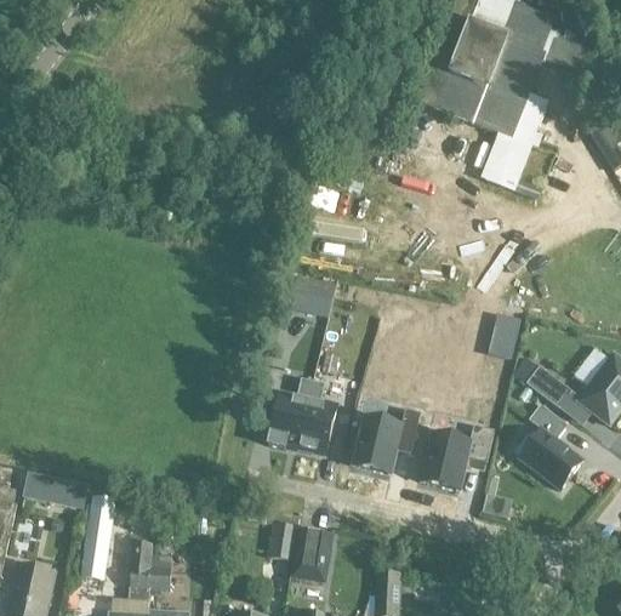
[(414,95),(507,132),(489,180),(514,189),(519,178),(548,102),(524,92),(535,63),(547,33),(594,41),(598,15),(568,0),(451,0),(414,95)]
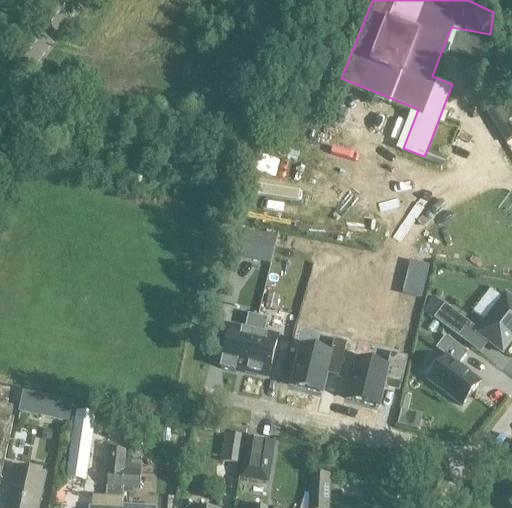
[(283,210),(284,192),(259,191),(258,209),(283,210)]
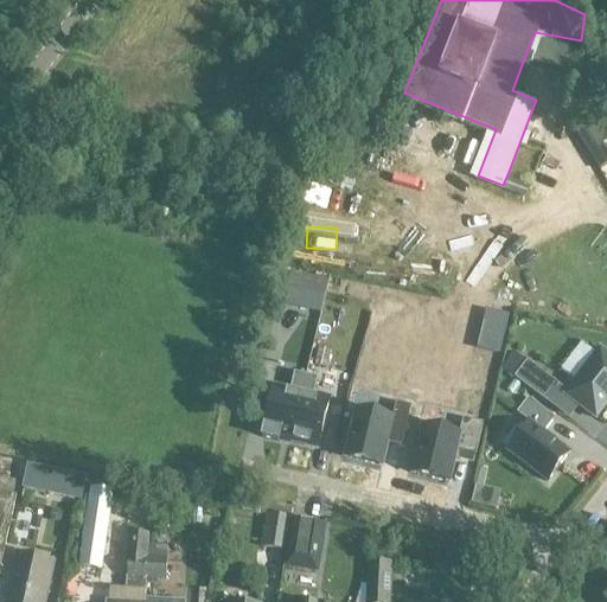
[(384,273),(391,255),(378,250),(371,268),(384,273)]
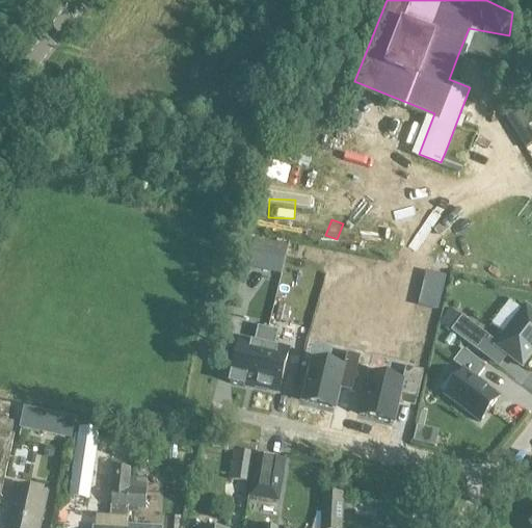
[(282,269),(288,244),(257,238),(251,263),(282,269)]
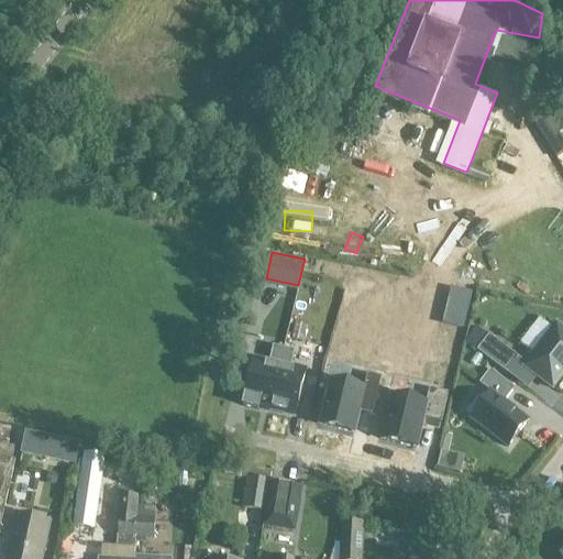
[(444,321),(463,326),(472,292),(453,287),(444,321)]
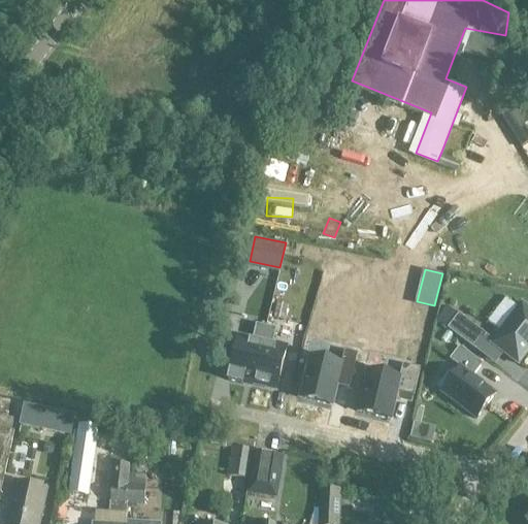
[(289,302),(277,300),(274,316),(285,318),(289,302)]
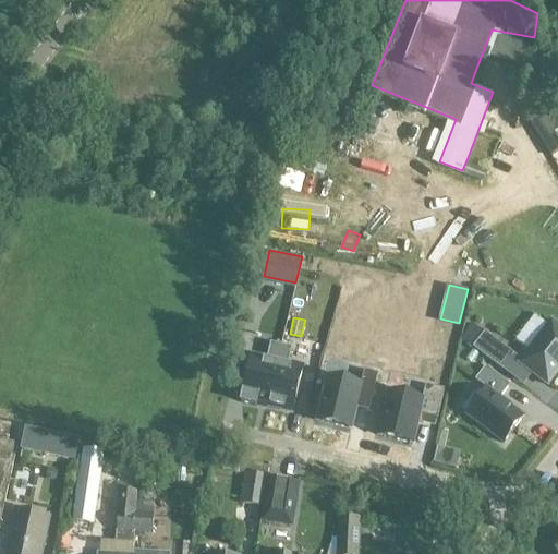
[(549,383),(548,382),(557,370),(557,324),(553,321),(554,321),(553,320),(552,321),(521,361),(520,362),(521,362),(547,383),(548,384),(549,383)]
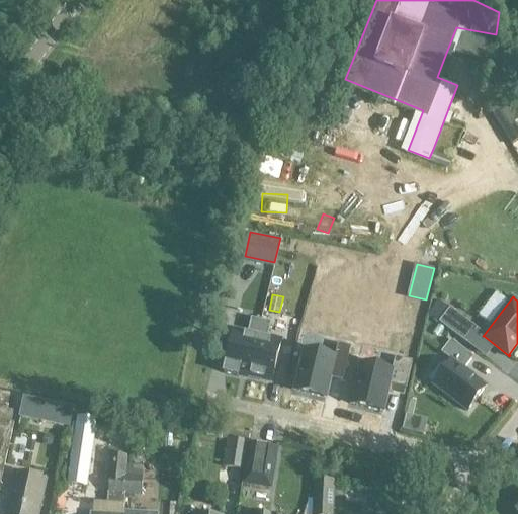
[(478,327),(450,306),(439,321),(466,341),(478,327)]
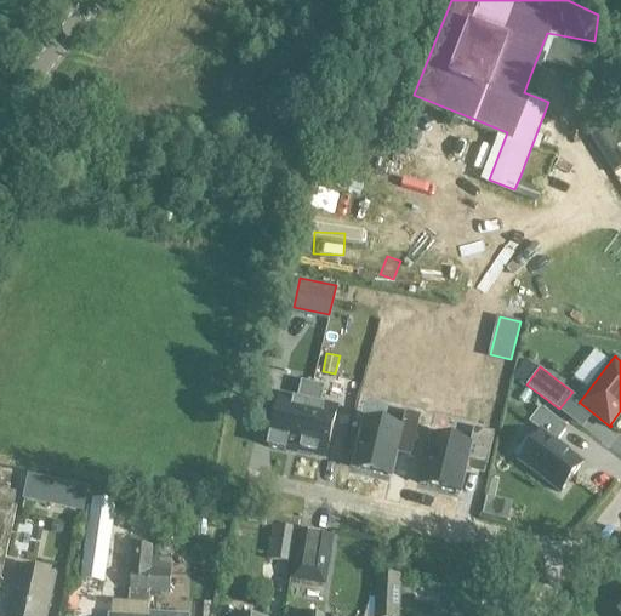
[(302,380),(297,398),(280,394),(268,445),(285,449),(286,446),(297,449),(313,382),(302,380)]
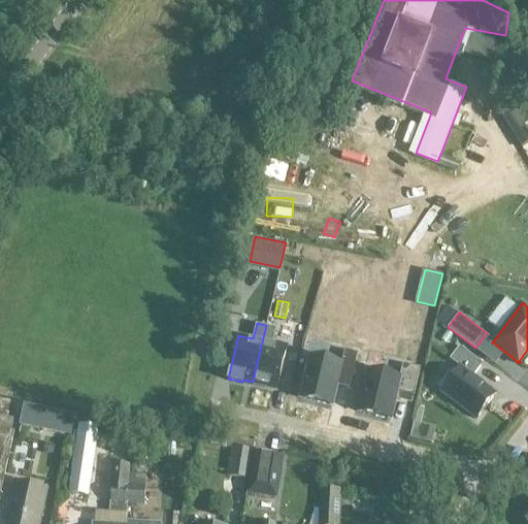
[(266,325),(253,382),(277,388),(288,344),(273,340),(276,327),(266,325)]
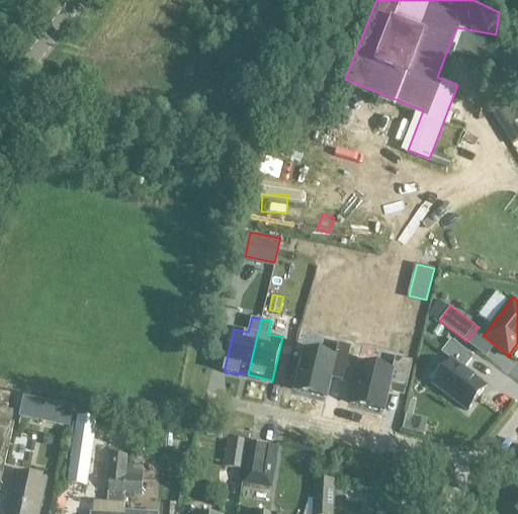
[(451,338),(441,351),(452,359),(434,383),(467,410),(487,386),(464,368),(473,355),(451,338)]
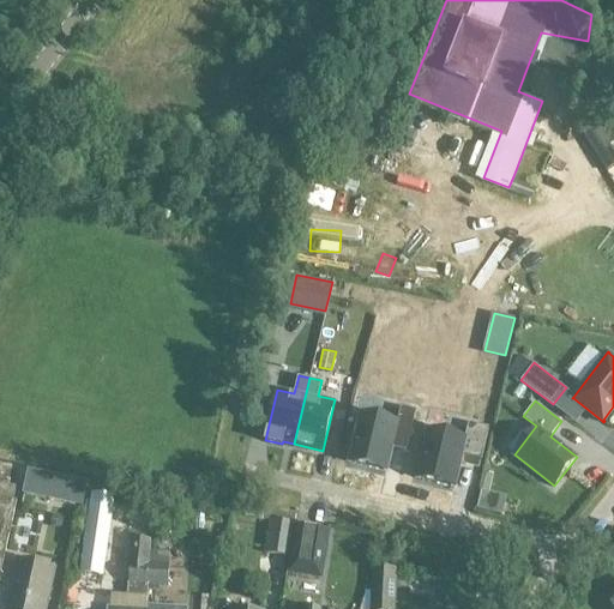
[(392,445),(395,435),(410,439),(417,408),(403,404),(398,420),(361,411),(350,460),(387,469),(392,445)]
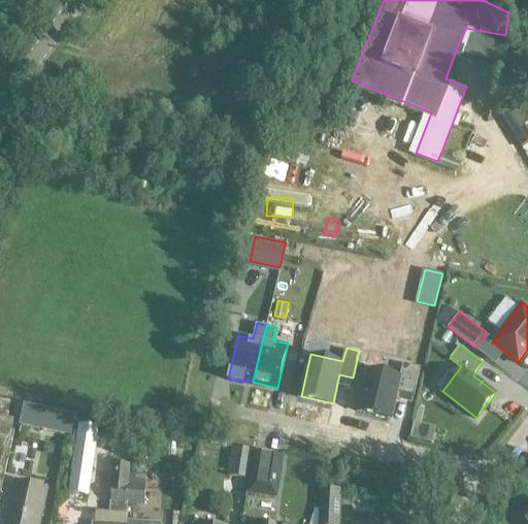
[(359,410),(390,417),(397,388),(414,392),(421,365),(403,361),(400,374),(369,367),(359,410)]
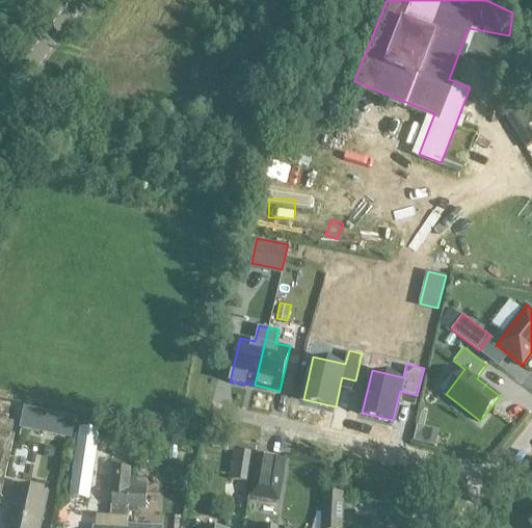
[(79,424),(69,494),(90,497),(101,427),(79,424)]
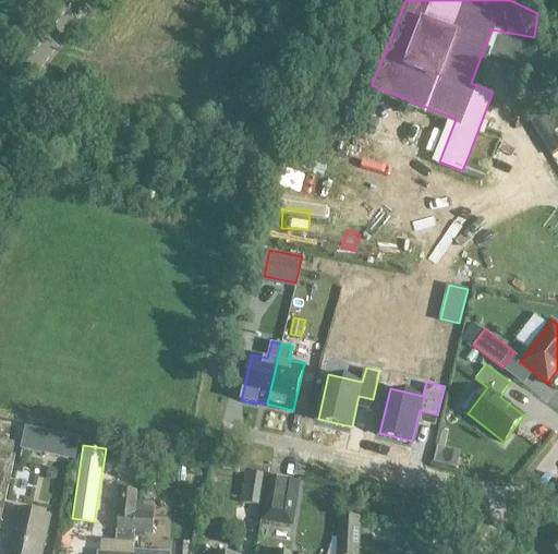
[(0,522),(15,454),(0,449),(0,522)]
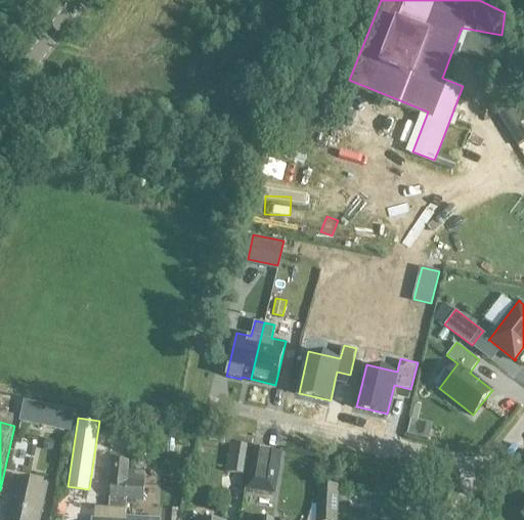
[(248,473),(252,446),(231,443),(228,471),(248,473)]
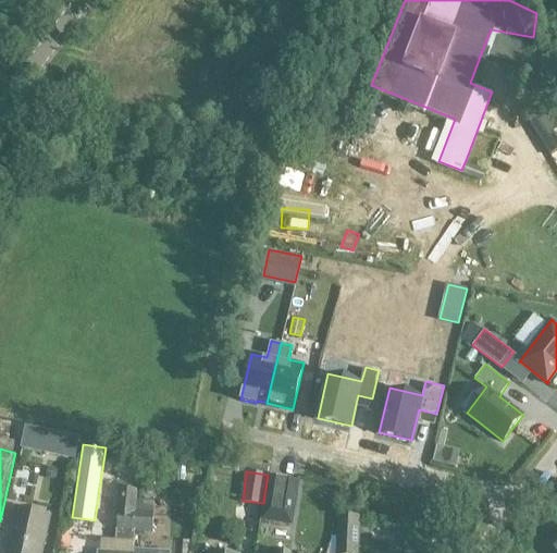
[(299,481),(268,476),(263,503),(261,519),(293,525),(299,481)]
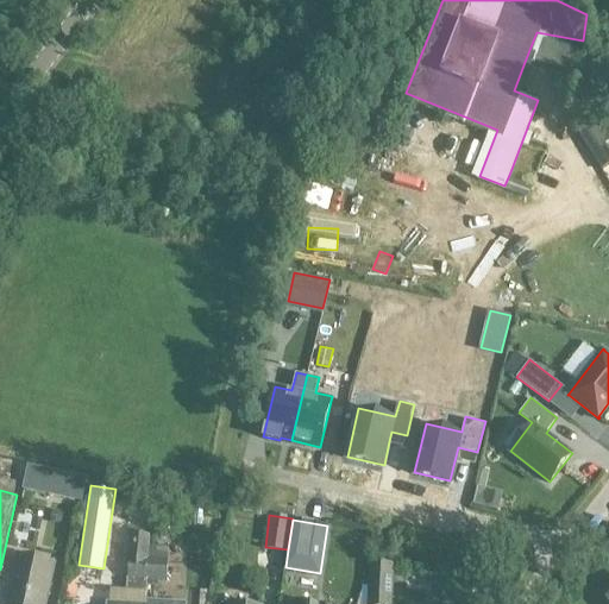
[(149,541),(146,579),(181,580),(183,532),(163,530),(162,541),(149,541)]
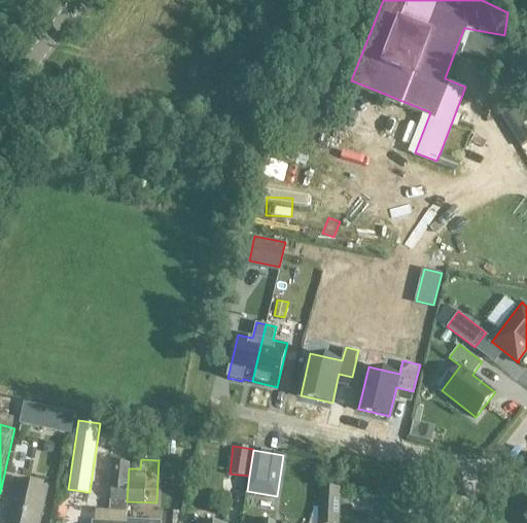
[(112,461),(110,510),(127,511),(127,502),(127,501),(129,462),(112,461)]
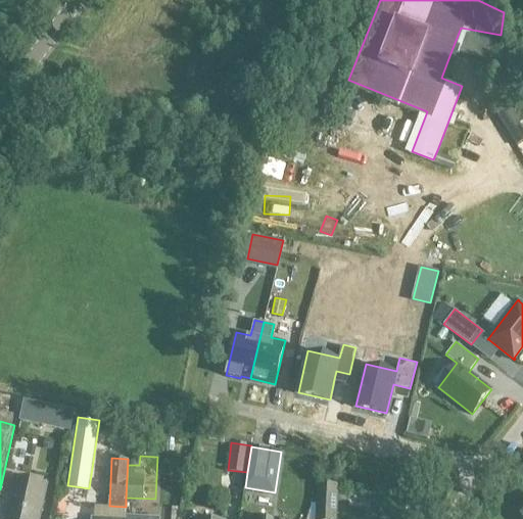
[(4,518),(38,518),(46,482),(14,475),(4,518)]
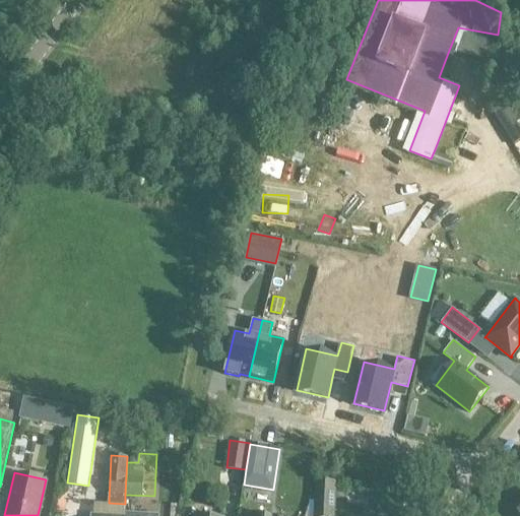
[(313,515),(335,515),(336,479),(314,477),(313,515)]
